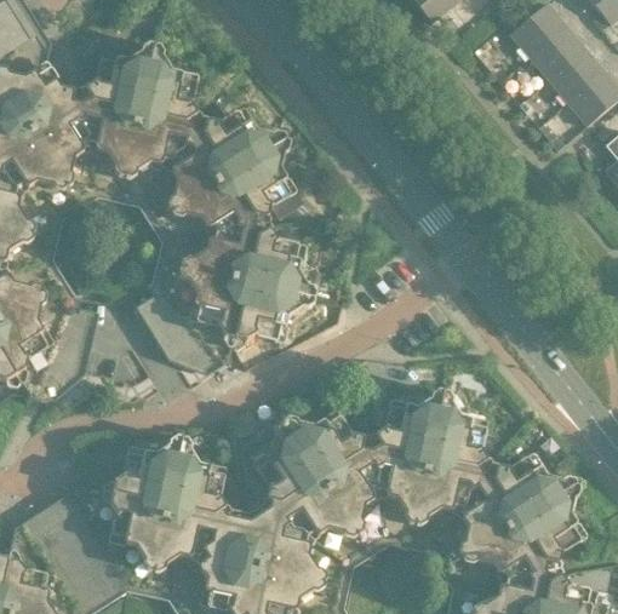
[(52,70),(47,62),(53,40),(33,6),(29,0),(0,0),(0,80),(11,74),(26,76),(35,72),(38,73),(40,76),(51,70),(52,70)]
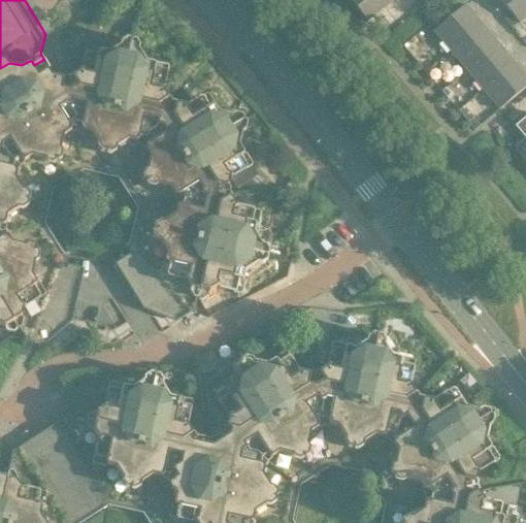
[(388,2),(386,0),(352,0),(368,19),(388,2)]
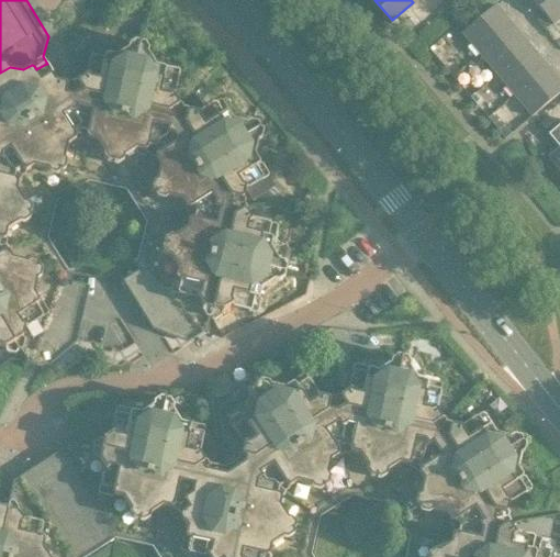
[(536,0),(555,21),(559,17),(559,0),(536,0)]
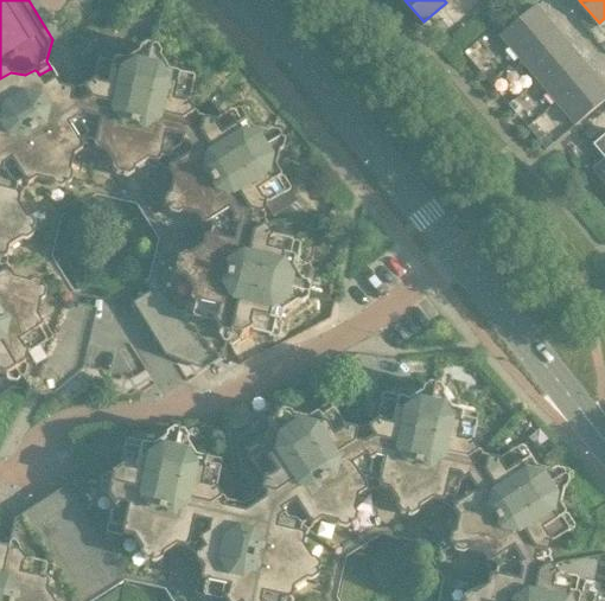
[(501,31),(520,55),(556,24),(537,1),(501,31)]
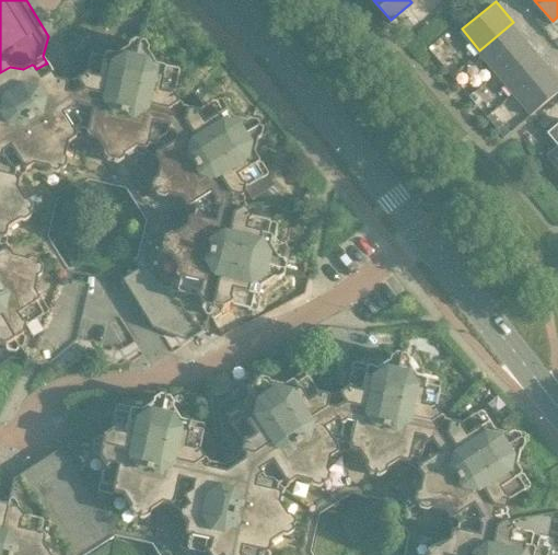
[(513,22),(479,50),(497,70),(531,43),(513,22)]
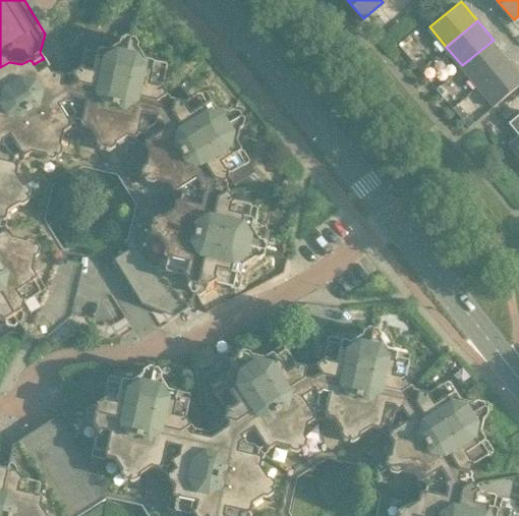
[(462,65),(478,84),(509,58),(494,40),(462,65)]
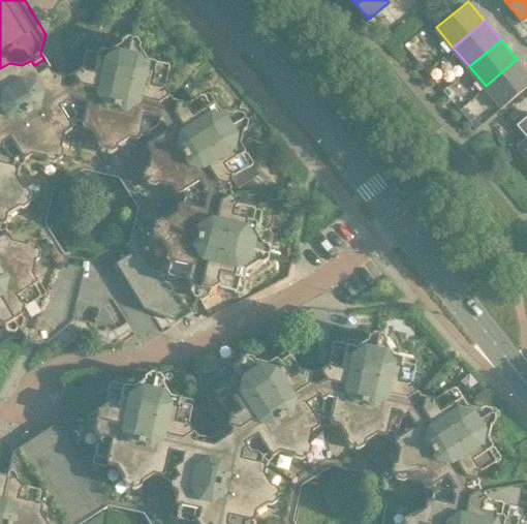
[(79,83),(71,88),(73,103),(71,112),(75,119),(83,120),(82,125),(84,127),(92,129),(99,141),(117,145),(129,137),(137,140),(140,139),(141,134),(148,135),(155,131),(157,123),(166,110),(161,102),(168,97),(168,95),(163,87),(166,72),(165,70),(155,67),(156,64),(155,61),(146,59),(140,48),(121,43),(110,51),(102,49),(99,50),(98,55),(89,53),(87,54),(84,68),(75,73),(74,76),(79,83)]
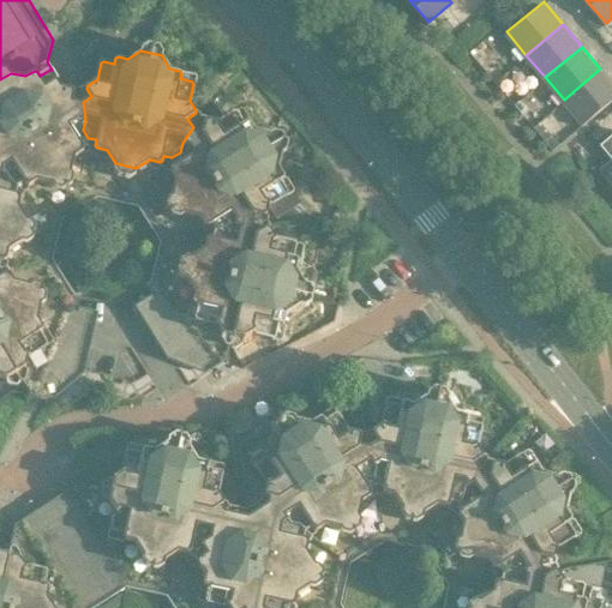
[(611,82),(600,68),(564,100),(583,122),(611,98),(611,82)]
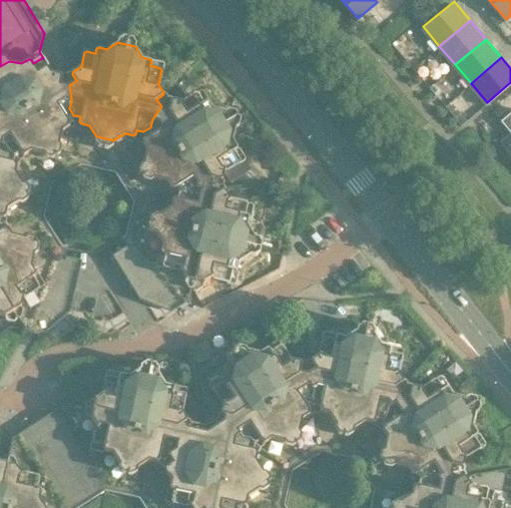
[(71,100),(69,85),(60,83),(62,75),(61,73),(51,71),(43,58),(42,58),(33,63),(31,60),(29,59),(21,63),(9,61),(0,66),(0,143),(1,144),(8,145),(13,152),(19,148),(21,153),(24,154),(32,149),(44,152),(59,143),(63,130),(69,125),(70,123),(68,118),(73,115),(69,108),(71,100)]
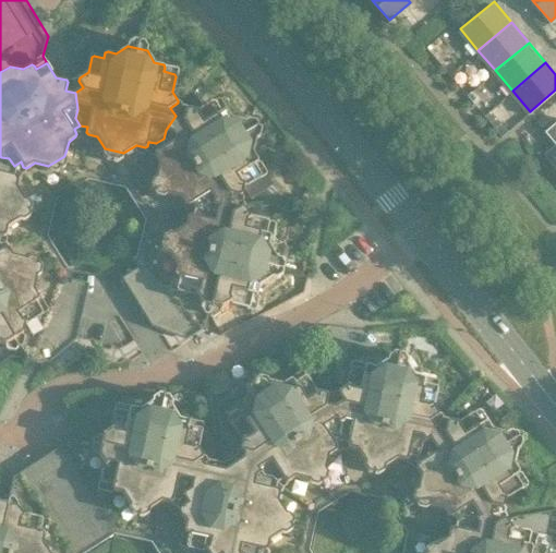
[(193,203),(197,208),(205,204),(214,205),(231,202),(232,193),(240,195),(243,194),(245,183),(260,176),(260,172),(254,165),(257,163),(258,158),(254,151),(257,137),(246,120),(232,117),(227,109),(225,108),(220,110),(215,103),(213,101),(198,110),(189,108),(186,109),(184,118),(176,116),(166,130),(164,139),(156,143),(160,149),(156,152),(156,155),(160,163),(157,176),(168,193),(181,196),(186,204),(190,205),(193,203)]
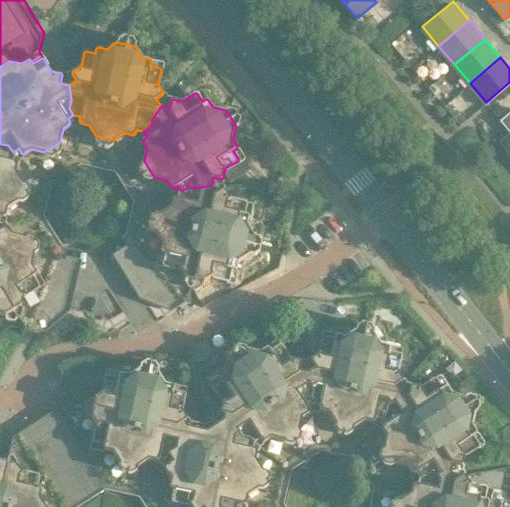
[(500,104),(495,109),(502,117),(507,113),(500,104)]
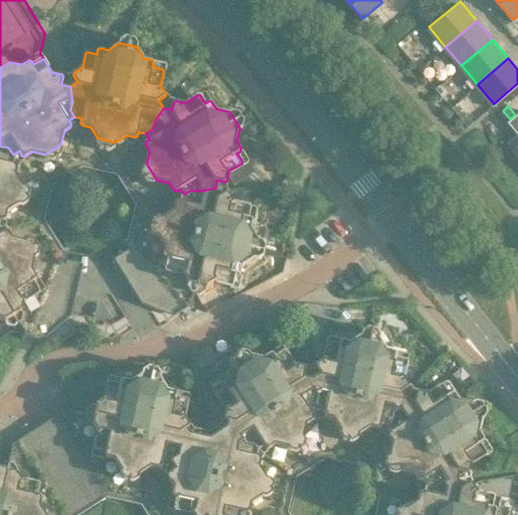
[(517,114),(515,115),(510,119),(509,120),(517,130),(517,135),(508,142),(517,153),(517,114)]
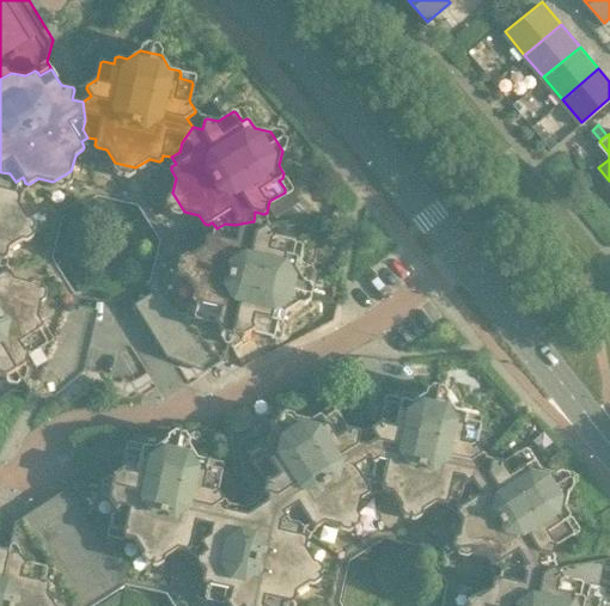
[(229,355),(232,334),(223,330),(215,320),(199,317),(196,314),(199,304),(194,301),(193,299),(195,289),(187,276),(191,255),(205,246),(207,238),(209,236),(214,237),(217,228),(212,222),(208,225),(205,224),(199,215),(184,212),(172,193),(176,178),(171,170),(171,166),(176,164),(171,157),(163,155),(162,160),(159,161),(150,159),(135,167),(115,163),(107,150),(97,147),(95,145),(96,139),(87,138),(81,141),(84,147),(83,150),(75,155),(71,171),(53,182),(38,178),(29,184),(25,183),(23,177),(16,182),(13,190),(19,191),(22,195),(19,204),(28,218),(23,239),(10,248),(6,258),(4,258),(0,257),(0,270),(1,273),(6,270),(10,270),(14,279),(29,282),(42,301),(38,316),(43,324),(42,328),(38,330),(44,341),(43,344),(29,354),(25,365),(17,369),(30,391),(55,396),(87,367),(96,329),(101,305),(79,301),(81,291),(75,289),(55,256),(63,218),(97,196),(135,204),(157,238),(148,277),(145,280),(151,289),(133,301),(145,320),(166,355),(206,369),(229,355)]
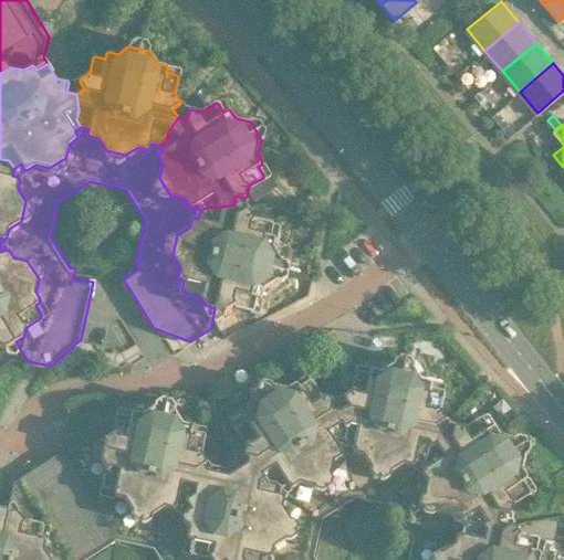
[(0,238),(3,239),(6,239),(9,229),(21,221),(25,201),(18,189),(20,180),(18,177),(12,176),(14,168),(9,160),(1,159),(0,158),(0,238)]
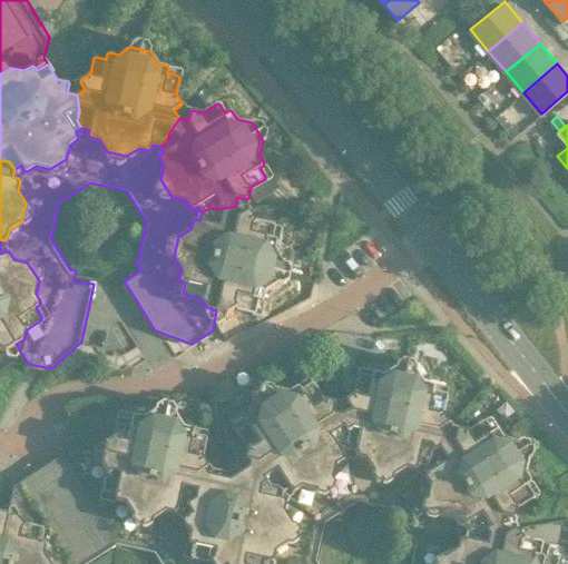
[(264,180),(251,189),(253,193),(257,200),(281,185),(274,175),(264,180)]
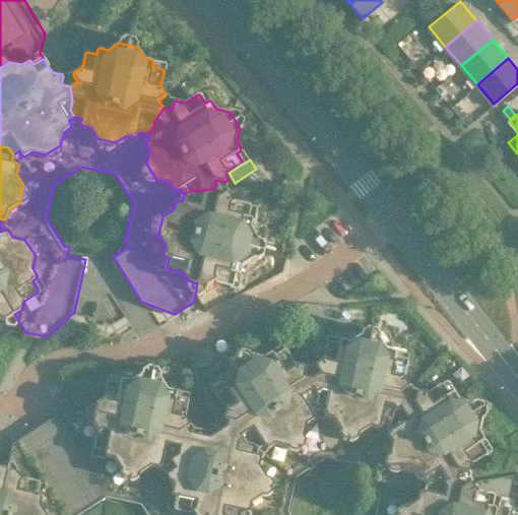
[(219,196),(215,188),(199,191),(191,190),(184,194),(182,201),(178,200),(176,202),(174,209),(163,216),(158,235),(166,246),(164,254),(165,256),(169,258),(167,267),(169,269),(183,272),(189,280),(197,283),(206,285),(214,280),(230,283),(233,281),(235,272),(238,273),(241,271),(243,263),(254,257),(258,239),(251,228),(253,219),(251,216),(248,215),(250,207),(249,205),(234,200),(229,192),(225,192),(219,196)]
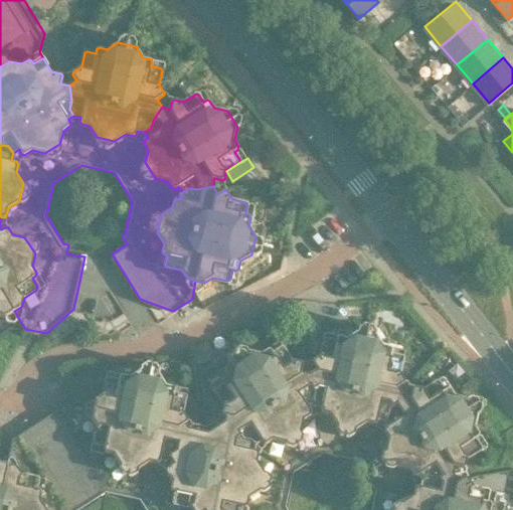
[(1,229),(0,227),(0,315),(6,317),(14,311),(21,307),(24,298),(36,290),(37,287),(32,278),(35,276),(36,273),(32,266),(35,253),(24,237),(12,234),(8,227),(5,227),(1,229)]
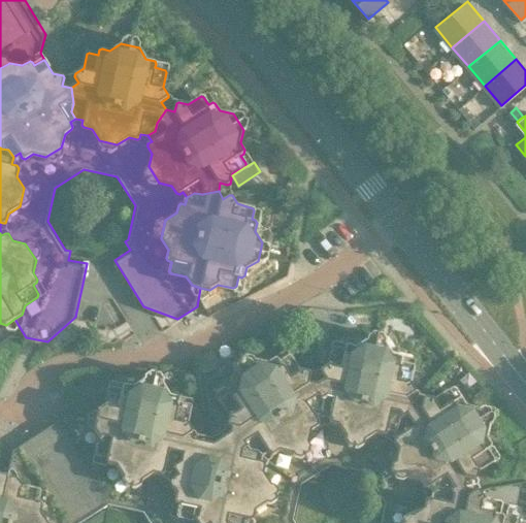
[(325,379),(318,383),(321,398),(325,405),(323,414),(329,416),(329,420),(331,422),(338,424),(346,435),(364,439),(376,432),(384,434),(386,433),(387,429),(395,430),(397,422),(403,418),(413,404),(408,397),(415,392),(415,390),(409,381),(413,366),(412,364),(401,362),(402,358),(401,356),(393,354),(386,342),(367,338),(356,346),(348,344),(346,345),(344,350),(335,348),(332,349),(329,363),(321,369),(321,371),(325,379)]
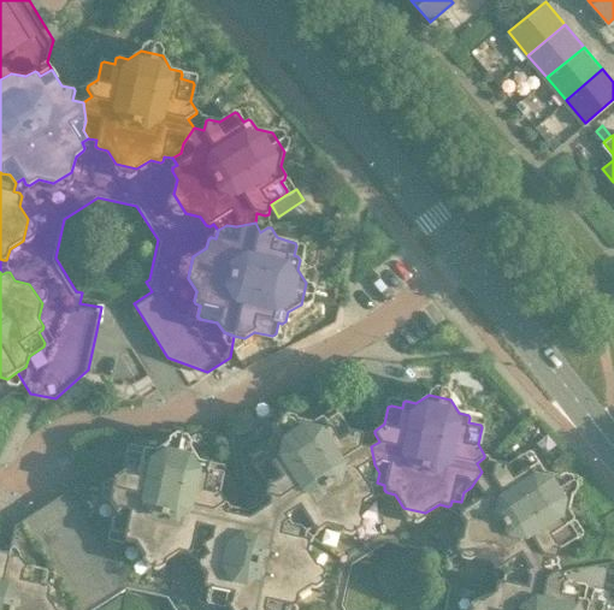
[(271,497),(269,504),(287,516),(293,526),(305,529),(312,525),(314,528),(319,529),(326,525),(342,527),(360,516),(364,501),(371,495),(372,491),(371,487),(377,483),(379,473),(375,465),(371,446),(361,445),(362,436),(361,433),(349,431),(341,415),(337,415),(328,421),(324,416),(322,416),(313,421),(297,419),(279,430),(276,445),(267,450),(266,454),(269,459),(260,463),(259,467),(269,483),(266,493),(269,496),(271,497)]
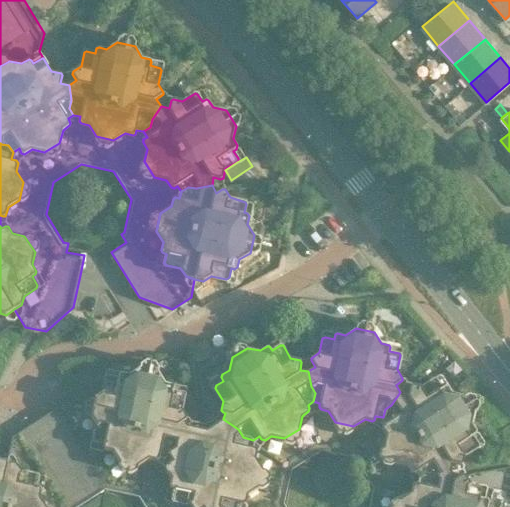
[(161,449),(169,451),(177,446),(178,438),(188,425),(184,420),(186,419),(187,416),(182,408),(185,394),(183,392),(175,390),(175,386),(173,384),(165,382),(158,371),(141,367),(130,374),(122,372),(120,373),(119,378),(109,376),(107,377),(104,392),(95,397),(94,404),(92,415),(97,423),(93,438),(95,440),(104,442),(103,446),(105,448),(113,450),(120,461),(138,465),(148,459),(156,460),(159,458),(161,449)]
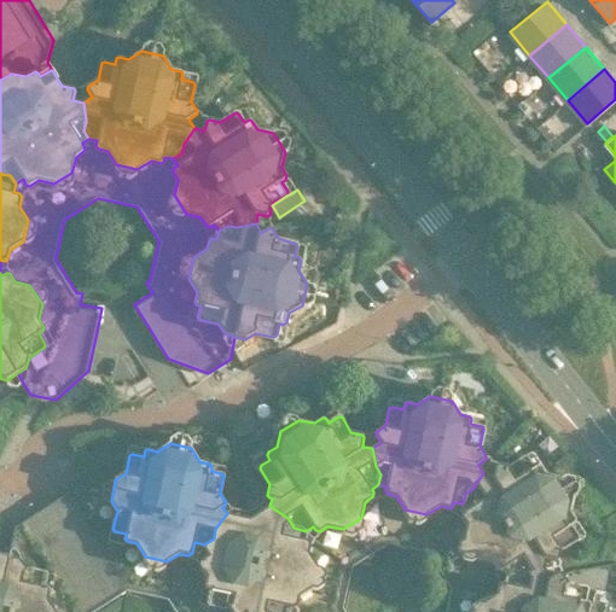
[(494,476),(483,473),(472,489),(465,494),(463,503),(466,510),(463,513),(462,517),(466,525),(466,541),(476,559),(490,563),(495,570),(499,571),(504,569),(507,575),(518,577),(526,571),(545,569),(547,559),(556,560),(559,559),(562,547),(576,538),(577,535),(571,525),(575,523),(575,519),(571,511),(574,496),(562,478),(547,473),(541,465),(538,465),(533,467),(528,458),(524,458),(510,466),(498,464),(495,466),(494,476)]
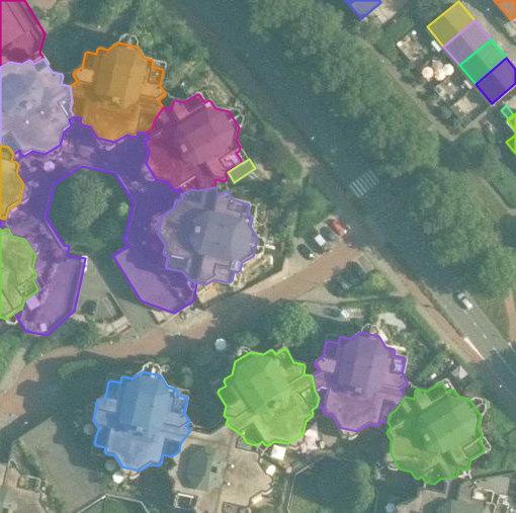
[(93,420),(95,409),(68,403),(40,421),(12,438),(7,465),(17,468),(22,476),(37,480),(38,482),(36,491),(40,492),(43,494),(40,503),(47,512),(194,512),(191,509),(176,505),(175,503),(177,494),(173,493),(171,491),(173,482),(166,471),(167,467),(175,462),(171,456),(163,454),(161,463),(158,465),(150,464),(140,471),(121,466),(114,455),(106,453),(104,451),(105,447),(96,445),(94,443),(98,428),(93,420)]
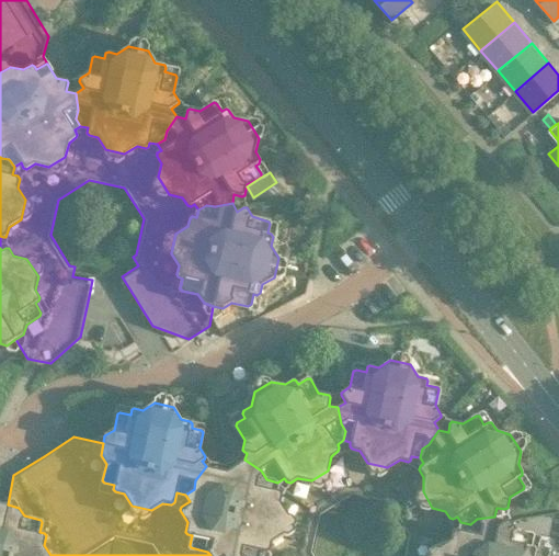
[(436,555),(438,547),(451,540),(453,531),(455,529),(459,531),(460,522),(457,517),(453,519),(449,518),(445,511),(432,508),(423,491),(423,477),(419,469),(420,466),(423,463),(420,457),(411,456),(410,461),(408,462),(400,460),(387,467),(367,463),(360,451),(352,449),(350,446),(350,442),(343,440),(338,444),(339,447),(338,451),(331,456),(328,471),(311,480),(297,478),(291,483),(286,481),(284,478),(277,483),(276,489),(281,490),(282,494),(281,502),(288,514),(284,533),(271,541),(270,549),(266,552),(262,551),(261,555),(436,555)]
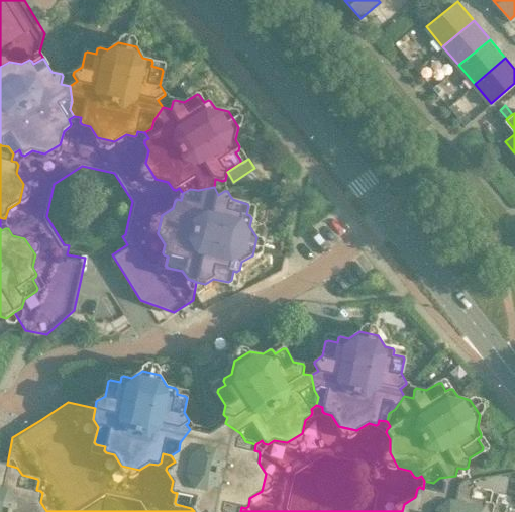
[(209,433),(190,429),(180,442),(179,450),(171,455),(175,462),(167,467),(166,470),(173,481),(171,490),(173,492),(177,493),(175,502),(176,504),(191,508),(194,511),(240,511),(241,507),(245,508),(248,506),(249,498),(262,491),(266,474),(259,463),(260,454),(259,451),(254,450),(255,444),(245,441),(240,433),(225,423),(209,433)]
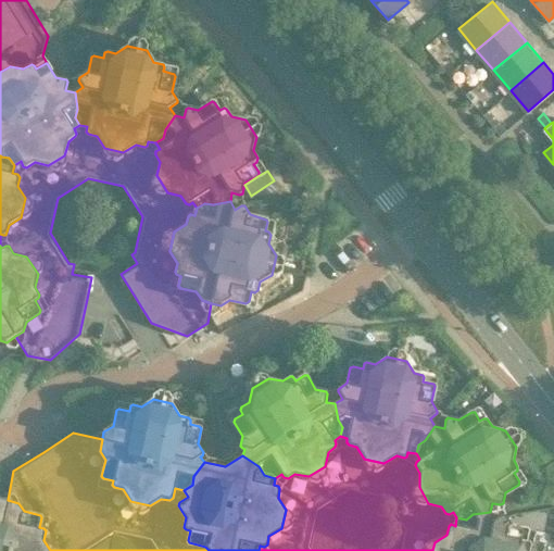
[(50,550),(43,540),(46,530),(43,528),(39,527),(41,517),(40,515),(24,511),(19,503),(8,500),(0,498),(0,550),(50,550)]
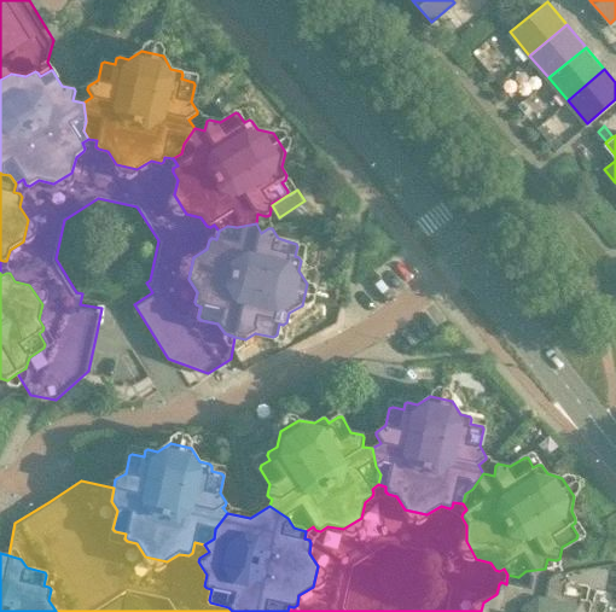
[(550,578),(545,569),(526,571),(518,577),(507,575),(506,584),(501,582),(499,584),(497,594),(483,602),(481,611),(590,611),(592,605),(590,601),(585,600),(587,589),(585,587),(568,582),(562,572),(558,572),(550,578)]
